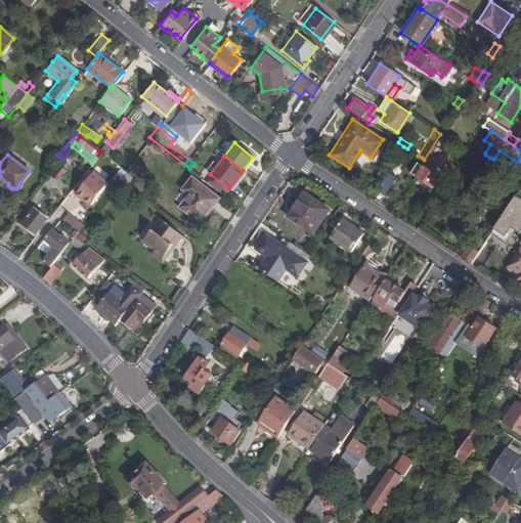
[(441,172),(425,161),(422,166),(418,164),(416,162),(408,172),(431,187),(434,182),(437,184),(444,173),(441,172)]
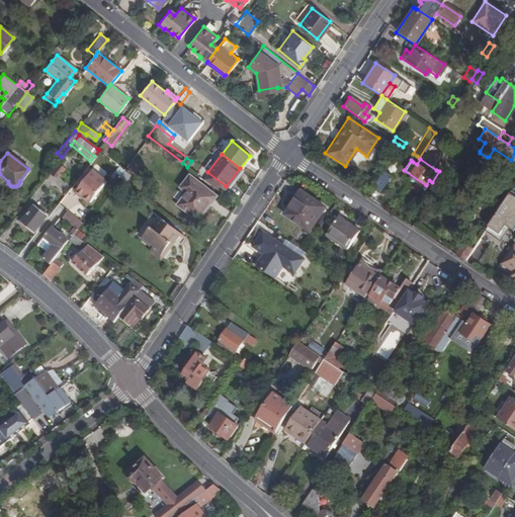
[(63,167),(58,163),(51,171),(57,176),(63,167)]
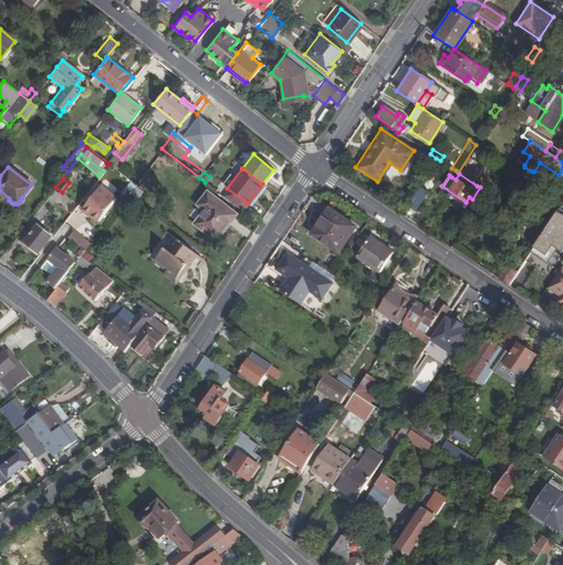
[(114,198),(100,186),(82,209),(96,221),(114,198)]
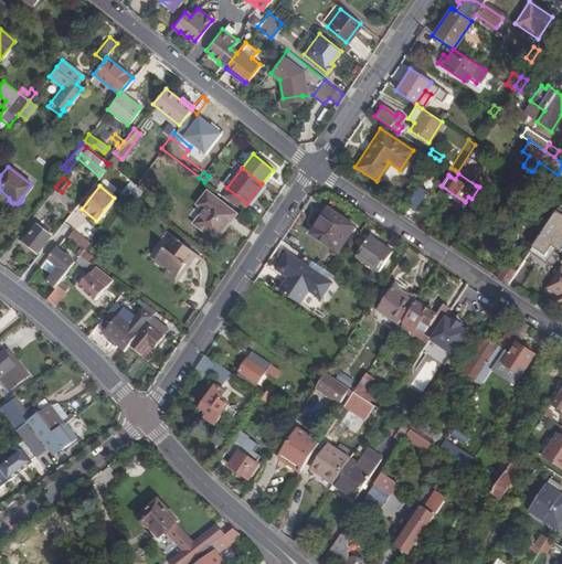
[(424,192),(415,187),(404,203),(413,209),(424,192)]
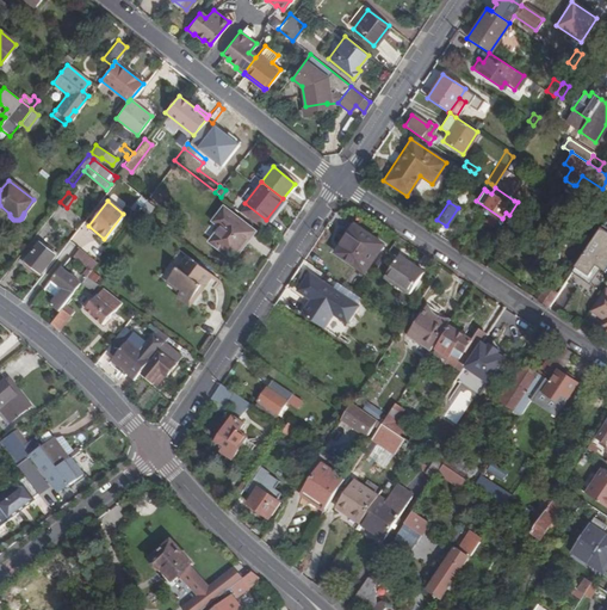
[(266,220),(245,203),(239,211),(260,228),(266,220)]
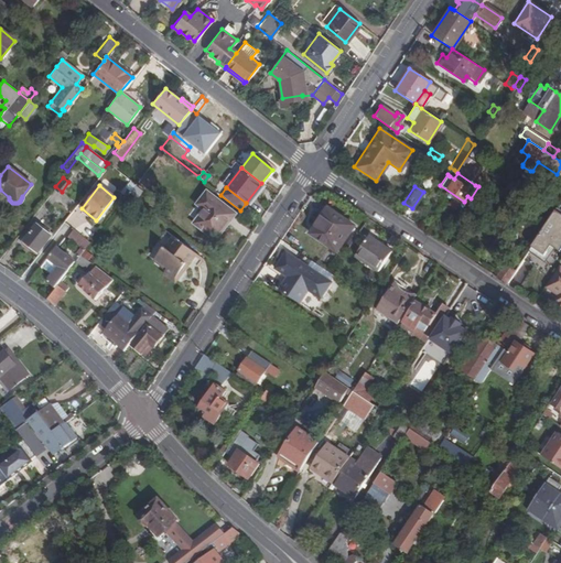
[(233,213),(205,192),(196,203),(203,208),(193,222),(204,230),(205,228),(215,236),(233,213)]
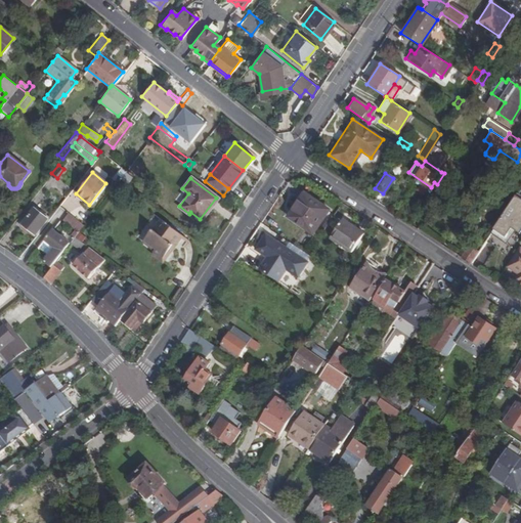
[(328,209),(303,192),(287,216),(311,232),(328,209)]
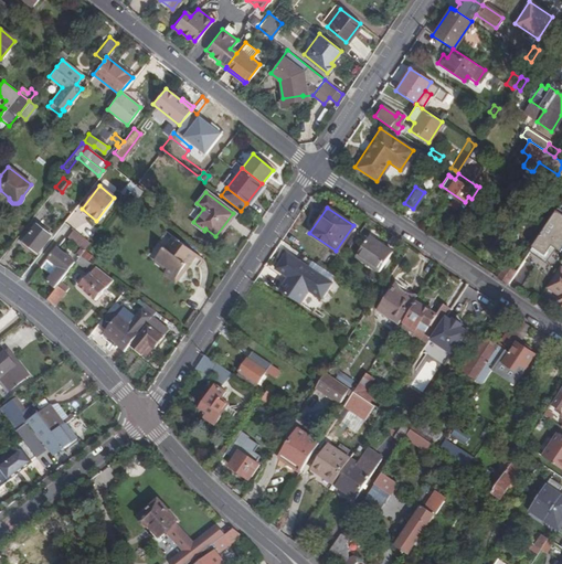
[(561,210),(557,208),(530,246),(544,255),(551,245),(560,251),(561,246),(561,210)]
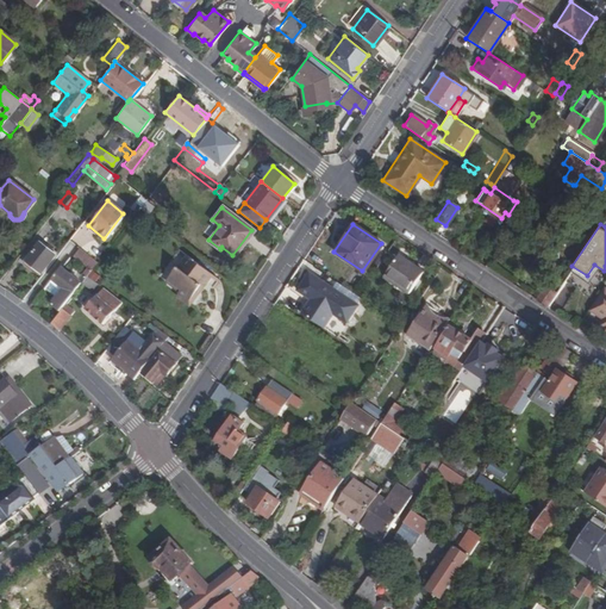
[(54,254),(38,241),(22,262),(30,269),(32,267),(39,273),(54,254)]
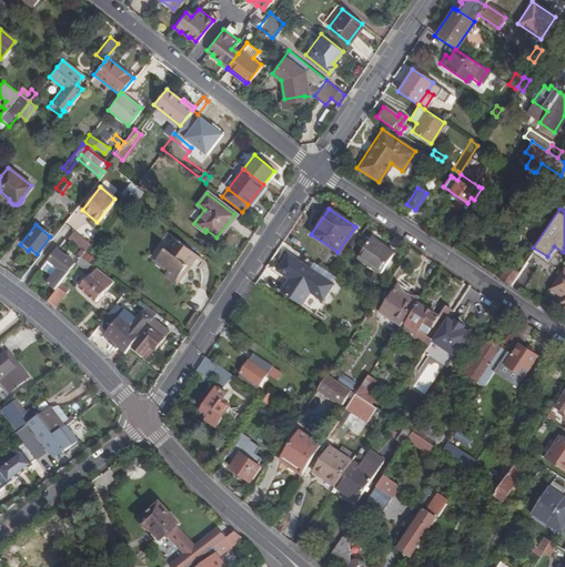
[(72,231),(67,238),(80,249),(83,251),(89,243),(72,231)]
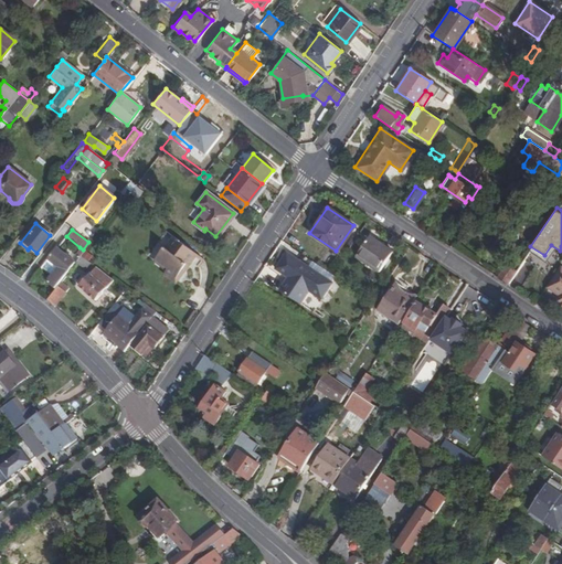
[(195,254),(171,235),(162,247),(165,248),(157,259),(166,267),(163,272),(173,278),(188,261),(190,262),(195,254)]
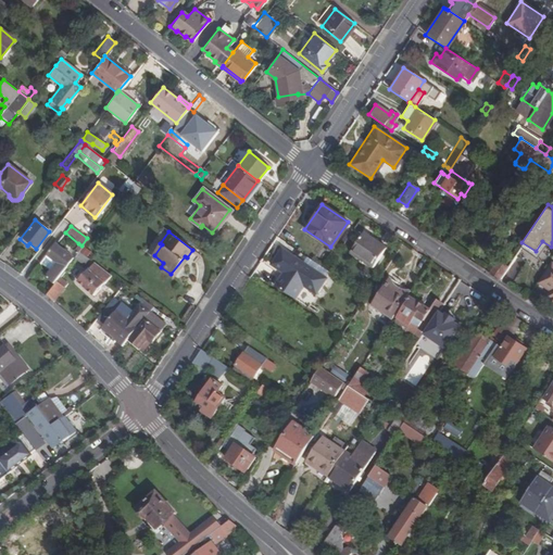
[(384,247),(362,231),(349,251),(371,266),(384,247)]
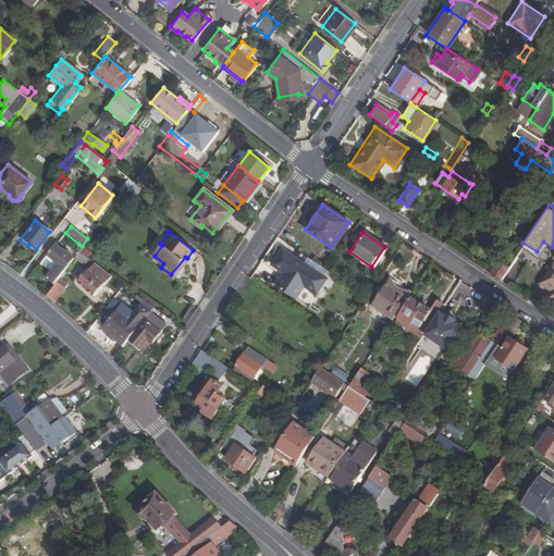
[(72,258),(53,243),(44,257),(53,264),(49,270),(45,278),(52,284),(54,281),(72,258)]
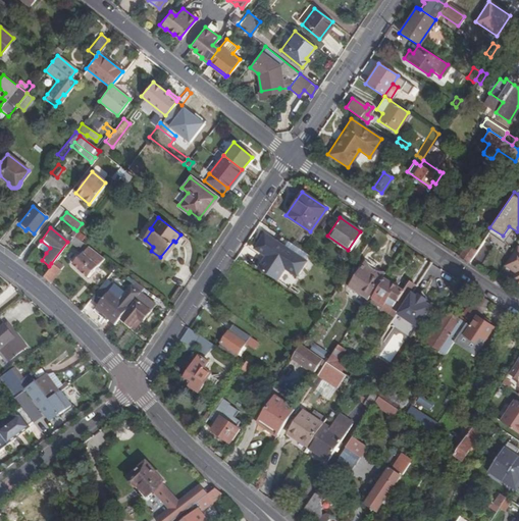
[(305,260),(262,232),(252,248),(264,255),(256,267),(287,288),(305,260)]
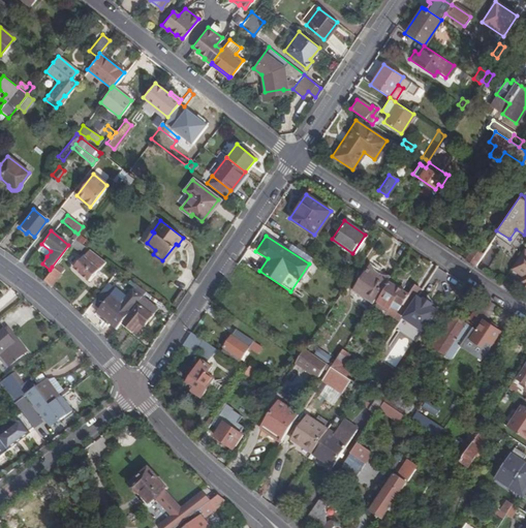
[(69,244),(79,250),(82,245),(73,239),(69,244)]
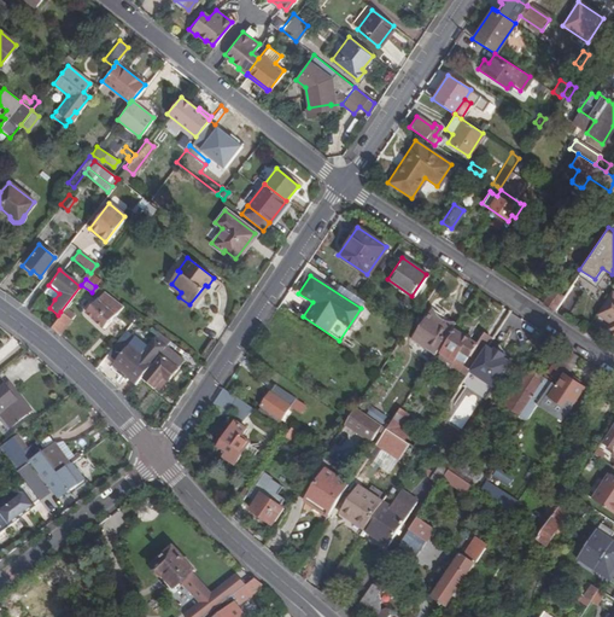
[(54,300),(59,294),(48,285),(44,291),(54,300)]
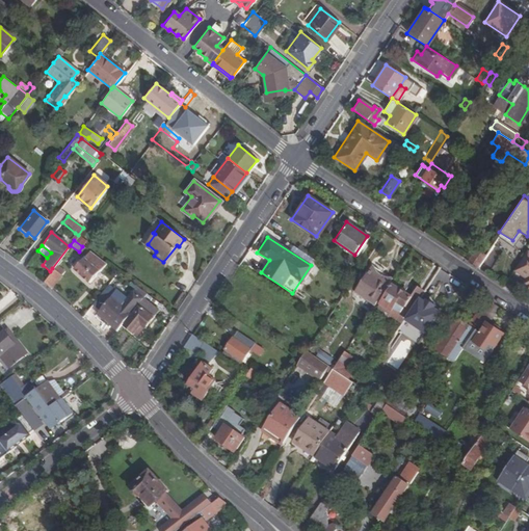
[(484,255),(474,248),(467,261),(476,267),(484,255)]
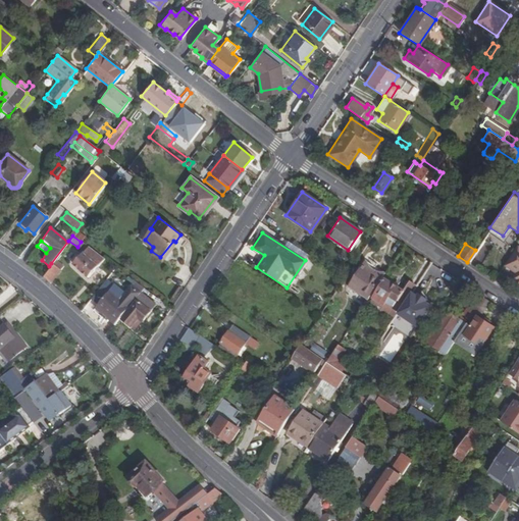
[(510,269),(518,256),(518,247),(516,245),(503,264),(510,269)]
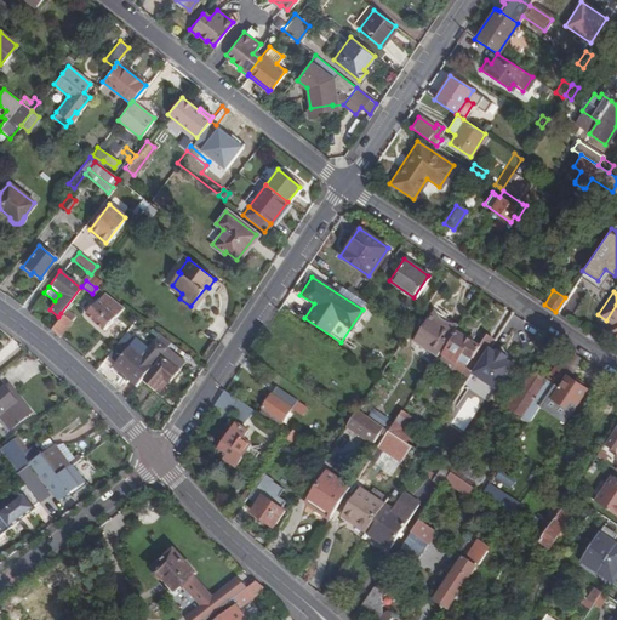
[(84,313),(102,329),(121,306),(103,293),(84,313)]
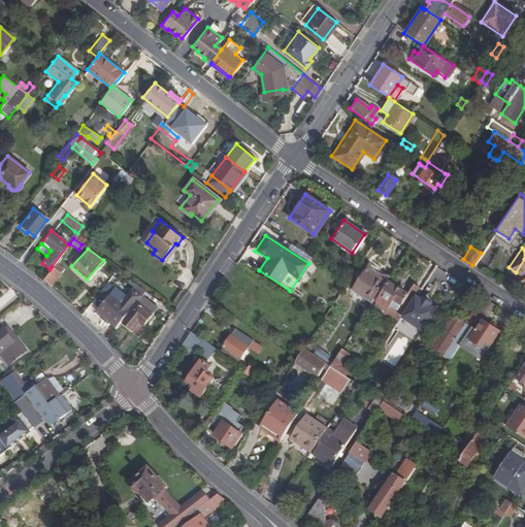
[(524,259),(516,272),(520,275),(516,282),(524,287),(524,259)]
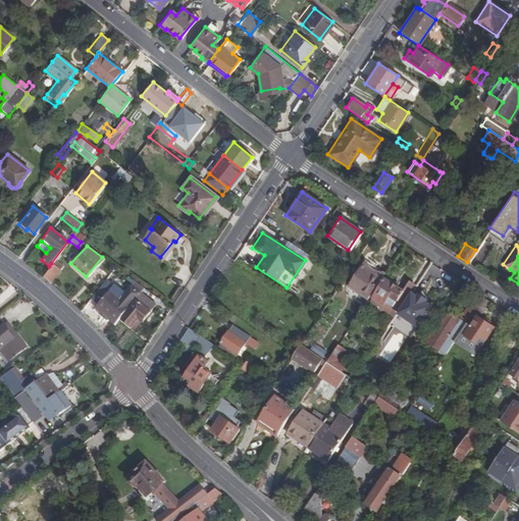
[(373,266),(364,260),(348,285),(366,298),(380,277),(370,270),(373,266)]
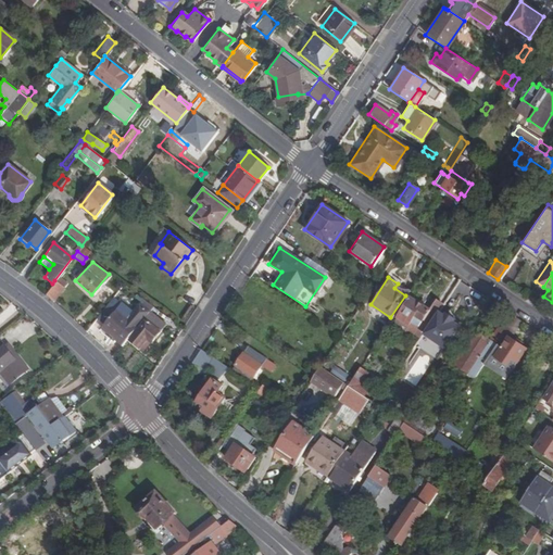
[(63,286),(54,280),(52,284),(45,294),(51,301),(63,286)]
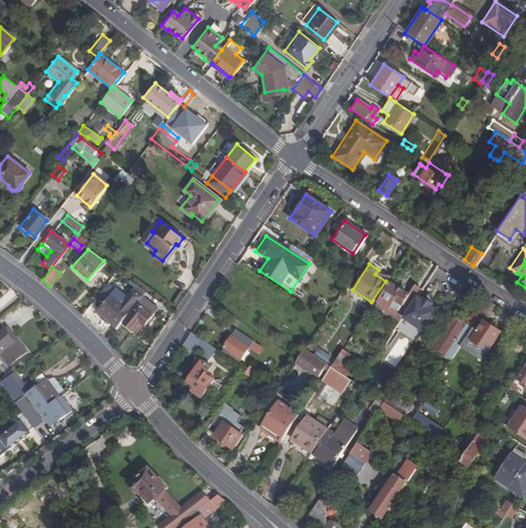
[(389,276),(378,270),(375,274),(385,281),(389,276)]
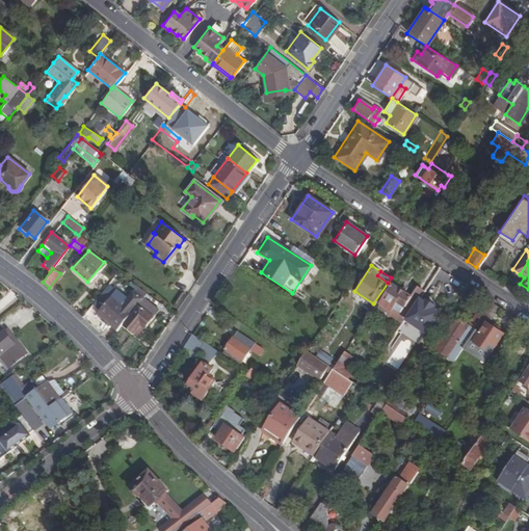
[(408,295),(391,284),(378,302),(390,310),(392,308),(395,310),(399,303),(401,306),(394,317),(400,322),(403,318),(417,296),(421,291),(414,287),(408,295)]
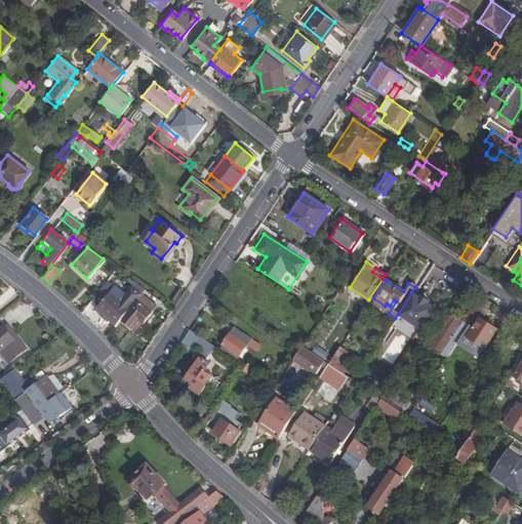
[(139,293),(130,286),(119,300),(108,291),(95,308),(115,324),(127,308),(139,293)]
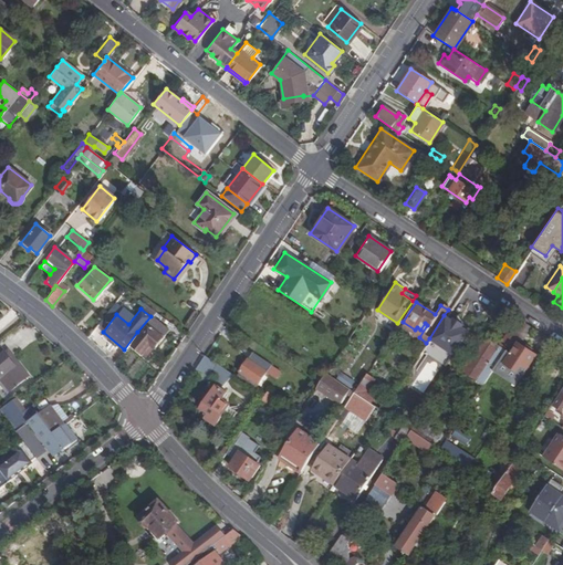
[(444,315),(429,338),(452,353),(467,331),(460,326),(461,324),(452,317),(450,320),(444,315)]
